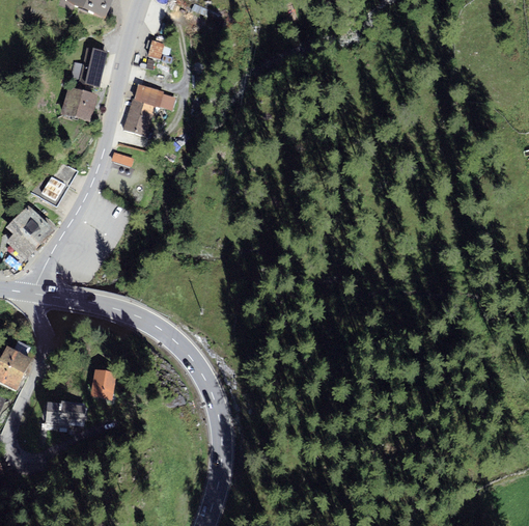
[(107,17),(113,0),(68,0),(76,5),(107,17)]
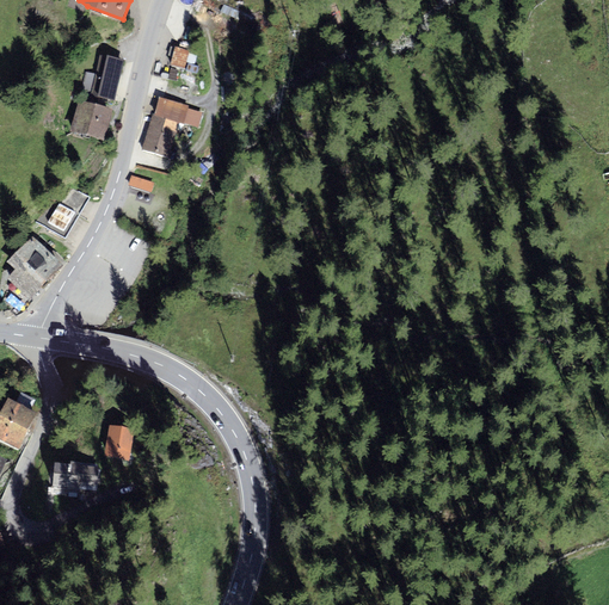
[(190,47),(173,44),(170,66),(197,71),(198,63),(195,62),(196,51),(189,50),(190,47)]
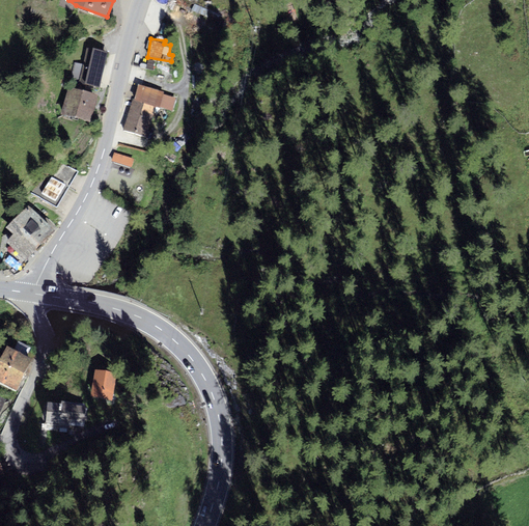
[(101,84),(108,52),(87,47),(79,79),(101,84)]
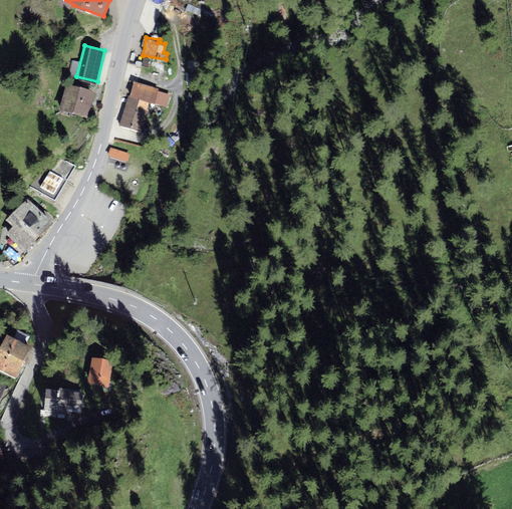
[(158,87),(134,80),(130,94),(150,100),(154,101),(158,87)]
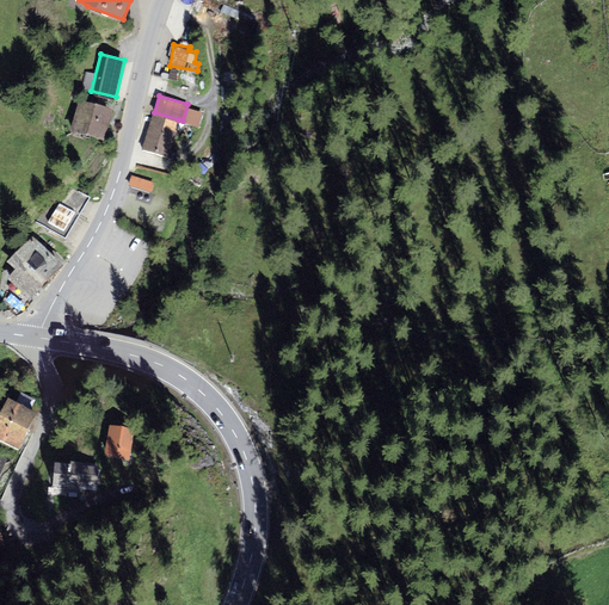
[(105,140),(114,109),(81,100),(73,131),(105,140)]
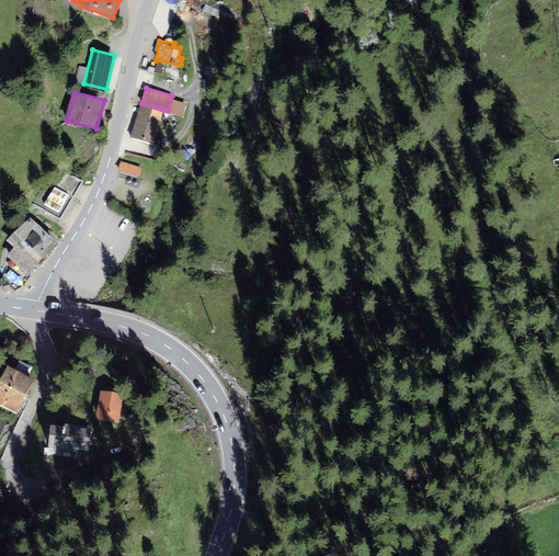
[(153,144),(163,110),(141,103),(138,102),(129,136),(153,144)]
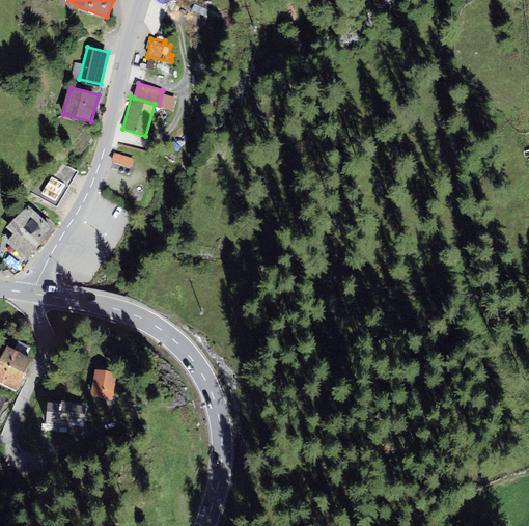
[(133,157),(114,150),(111,160),(130,166),(133,157)]
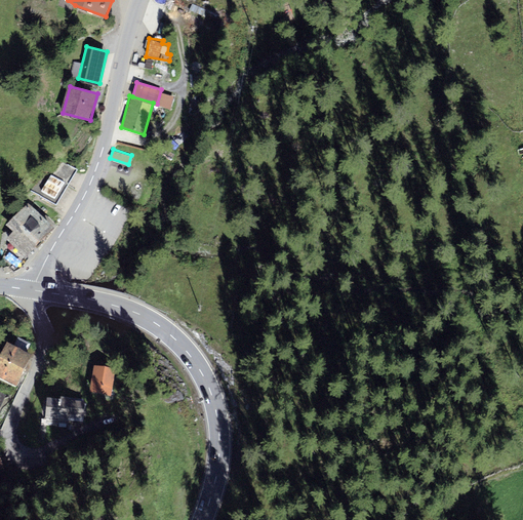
[(55,204),(77,168),(51,154),(31,189),(55,204)]
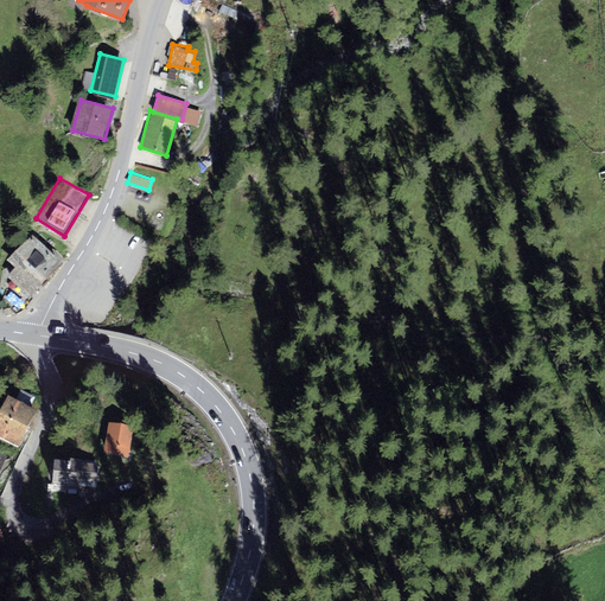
[(63,264),(32,235),(7,261),(17,269),(11,275),(32,296),(63,264)]
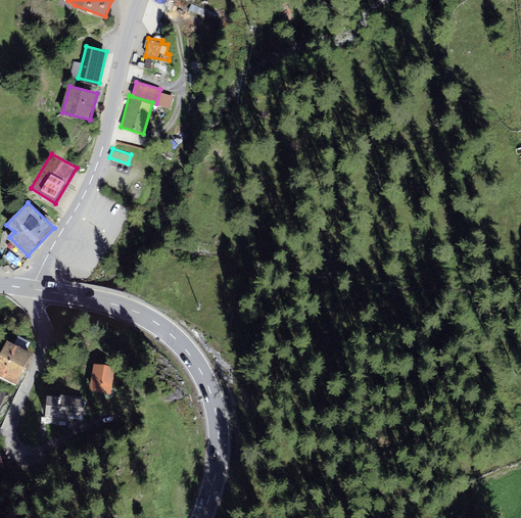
[(29,352),(5,341),(0,350),(0,376),(14,383),(29,352)]
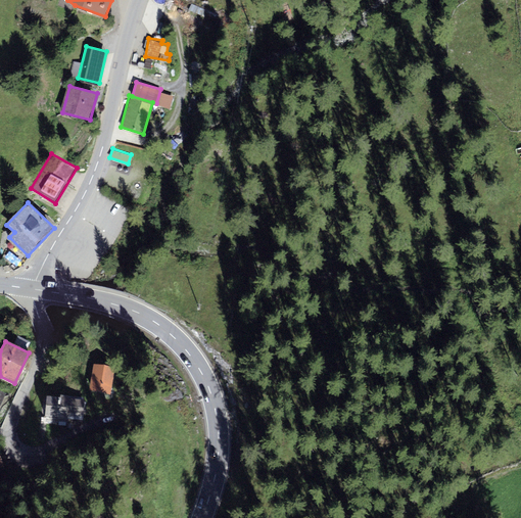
[(114,367),(95,364),(90,389),(110,392),(114,367)]
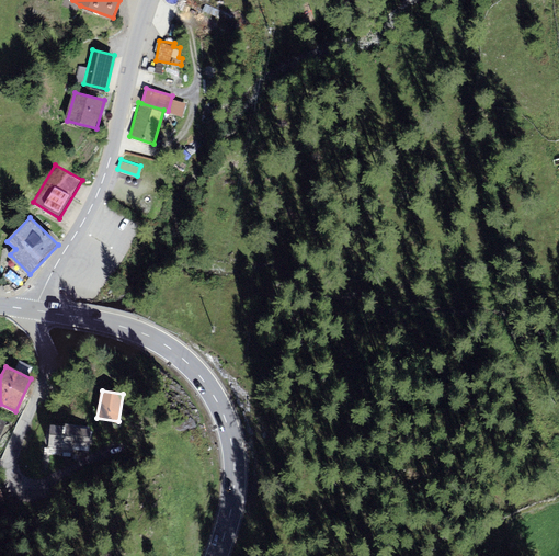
[(63,426),(47,424),(47,445),(70,446),(70,443),(88,444),(88,427),(72,426),(72,422),(63,422),(63,426)]
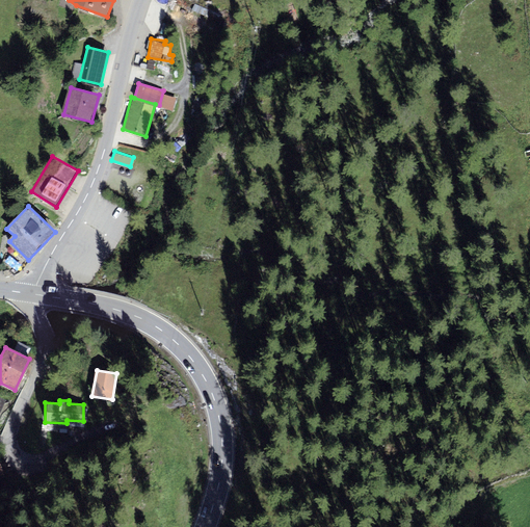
All buildings are outlined.
